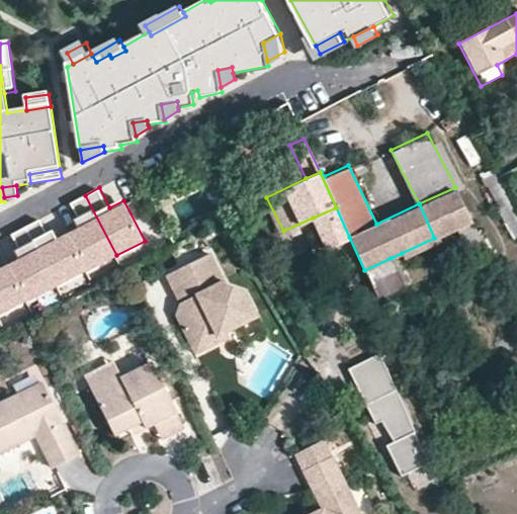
[(419,203),(434,238),(439,236),(456,228),(471,221),(455,187),(419,203)]
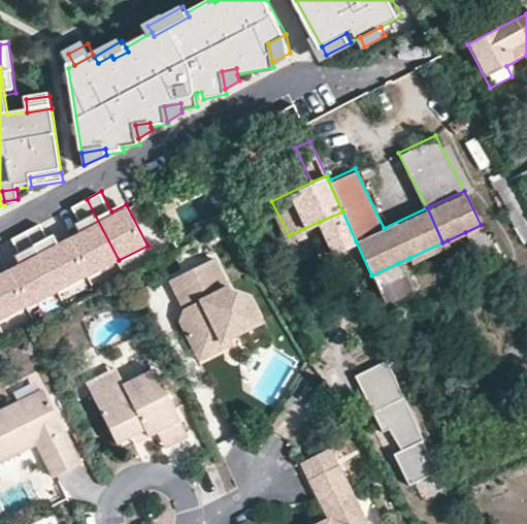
[(69,238),(89,274),(119,260),(87,199),(73,205),(80,219),(75,222),(80,232),(69,238)]
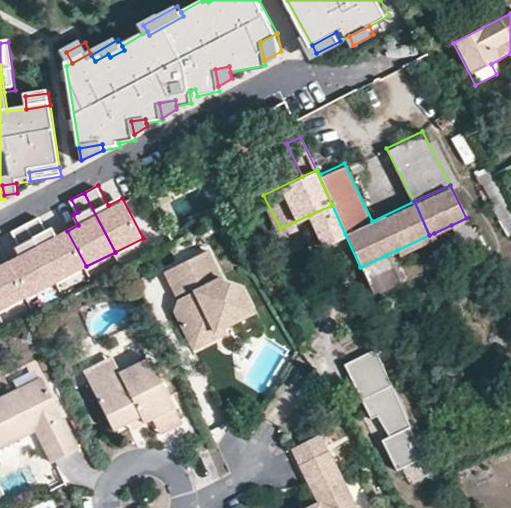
[(345,234),(332,205),(309,215),(323,244),(345,234)]
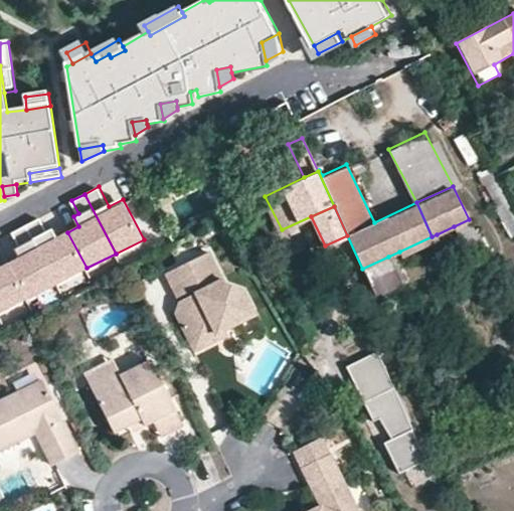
[(26,224),(56,283),(87,268),(67,232),(57,237),(52,227),(47,230),(40,217),(26,224)]
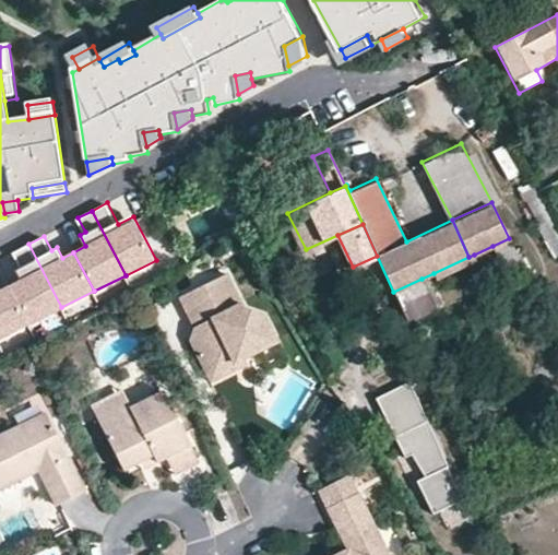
[(522,263),(509,238),(493,246),(506,271),(522,263)]
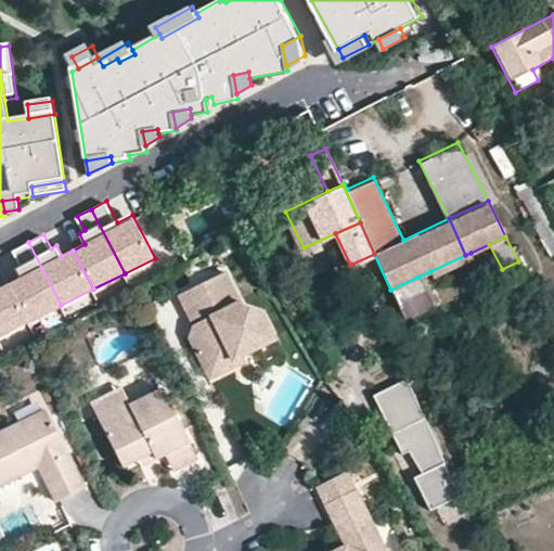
[(10,283),(29,320),(61,305),(28,242),(14,250),(22,264),(16,267),(22,278),(10,283)]
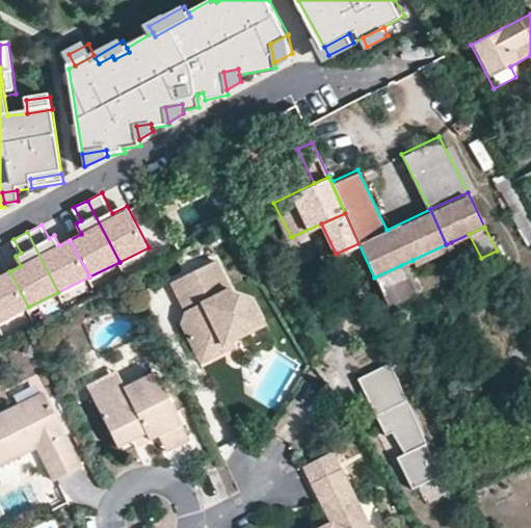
[(446,244),(413,260),(415,265),(453,247),(451,242),(446,244)]
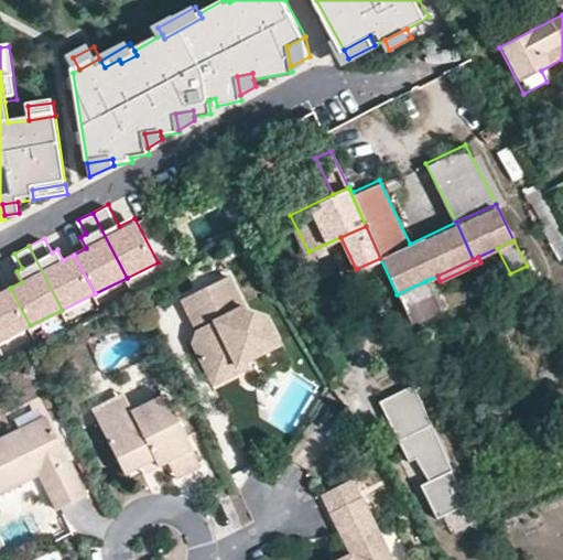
[(244,312),(226,276),(179,299),(193,329),(188,342),(206,378),(242,361),(258,353),(275,344),(263,319),(250,325),(244,312)]
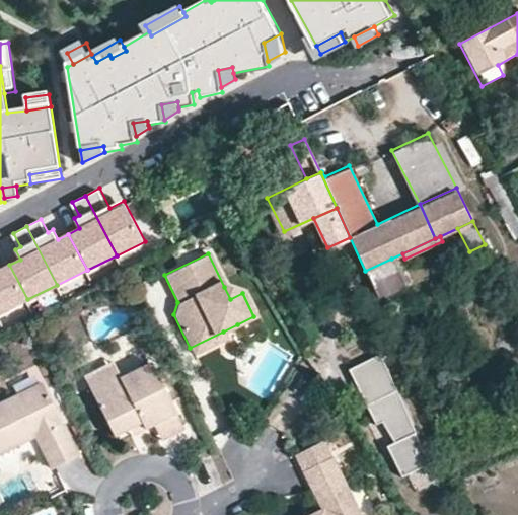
[(391,259),(365,271),(378,299),(403,287),(391,259)]
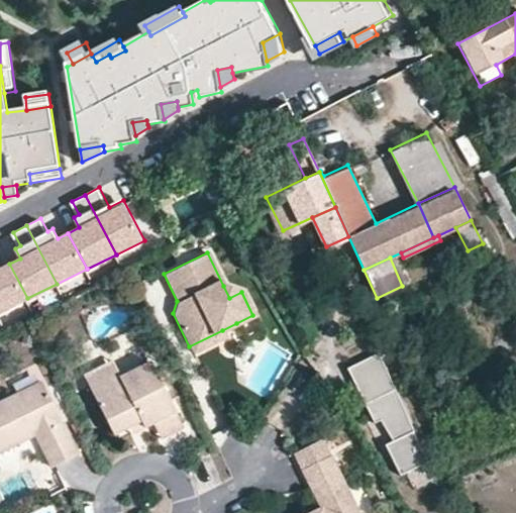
[(0,311),(27,298),(9,264),(0,269),(0,311)]
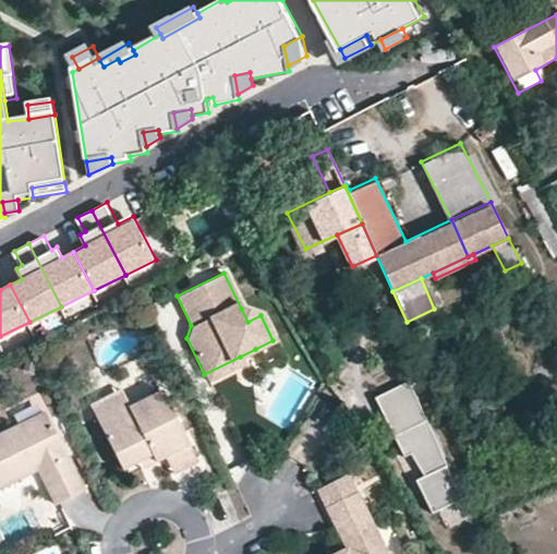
[(281,358),(273,340),(255,349),(263,366),(281,358)]
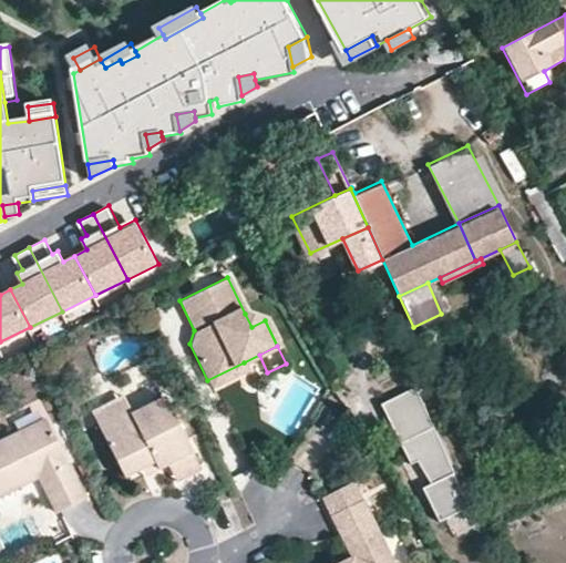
[(244,362),(207,380),(209,386),(247,368),(244,362)]
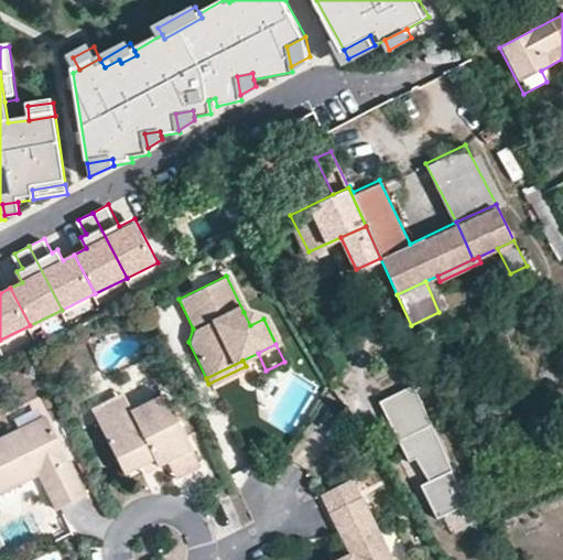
[(430,424),(412,385),(378,402),(398,441),(430,424)]
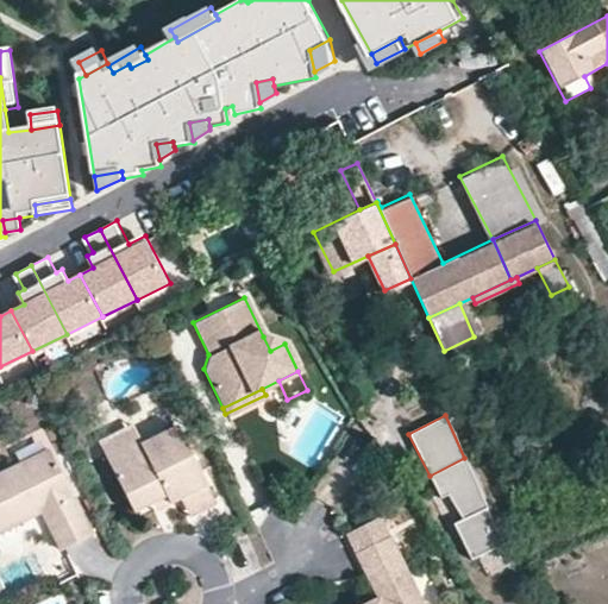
[(142,432),(137,420),(101,436),(107,447),(142,432)]
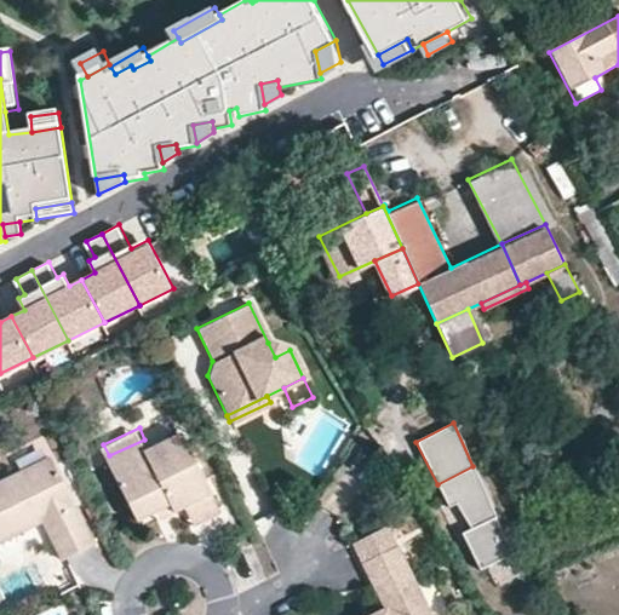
[(222,507),(183,427),(148,444),(144,440),(109,455),(137,516),(153,507),(158,505),(170,499),(173,507),(185,501),(188,507),(222,507)]
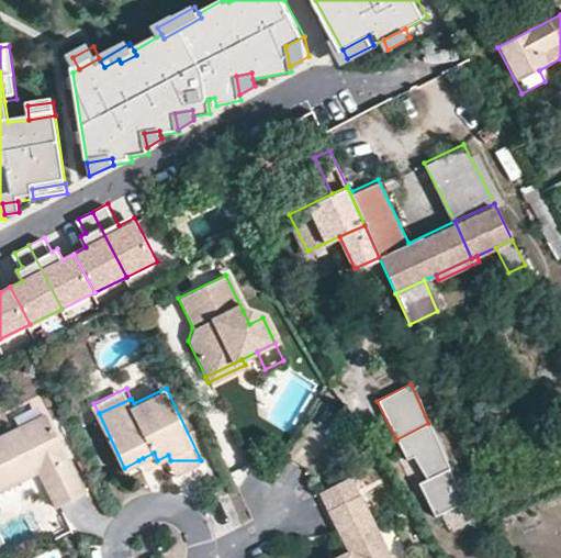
[(86,491),(47,410),(0,433),(0,486),(40,467),(57,503),(86,491)]
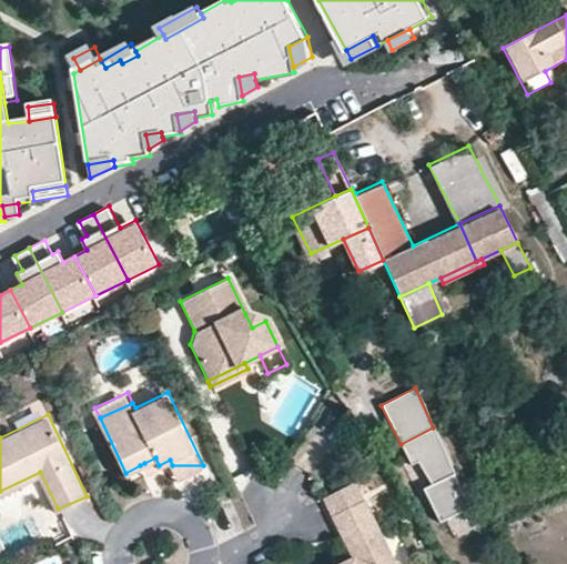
[(454,475),(433,427),(401,444),(412,465),(418,462),(431,485),(422,490),(438,523),(468,507),(453,475),(454,475)]
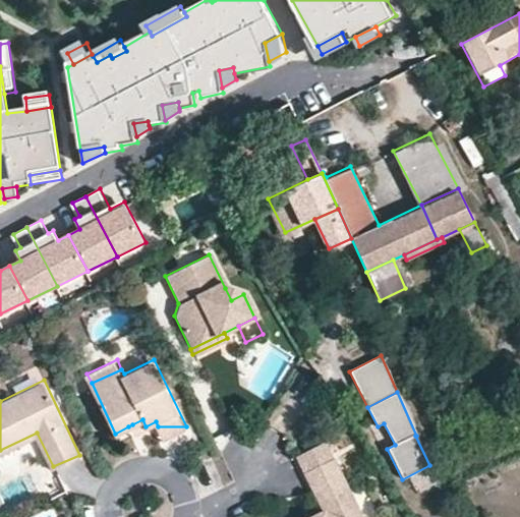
[(146,426),(142,419),(132,424),(128,426),(132,434),(147,427),(146,426)]
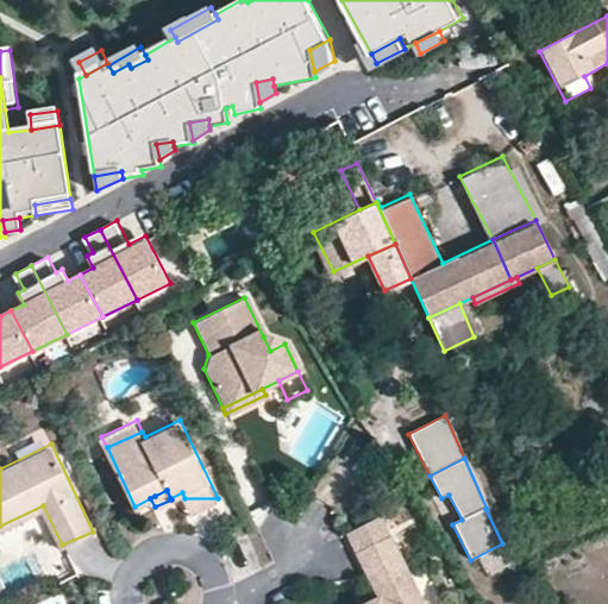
[(442,498),(452,524),(462,520),(449,495),(442,498)]
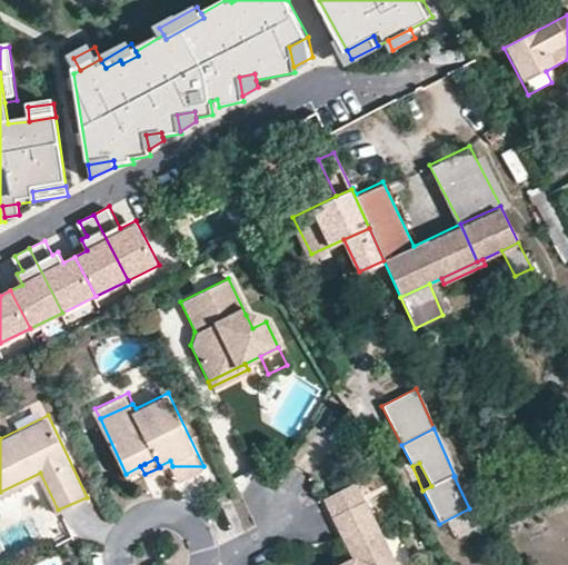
[(203,466),(172,466),(179,478),(203,466)]
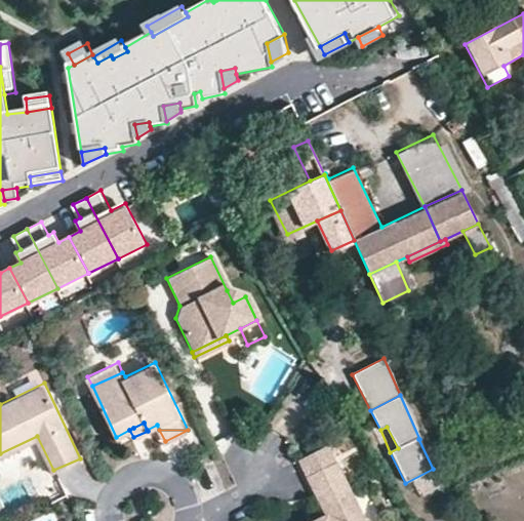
[(337,464),(328,445),(297,461),(307,479),(337,464)]
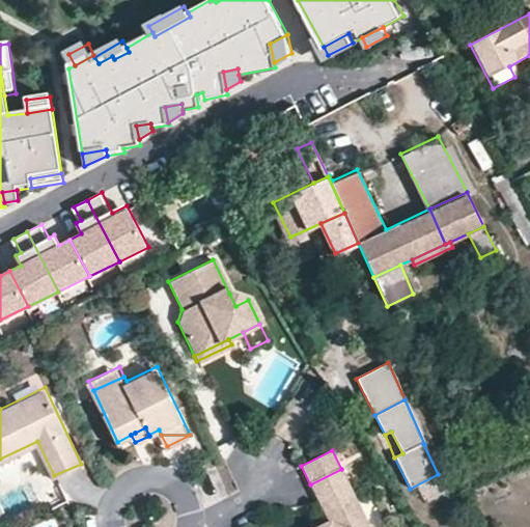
[(369,526),(341,469),(310,484),(329,523),(321,526),(369,526)]
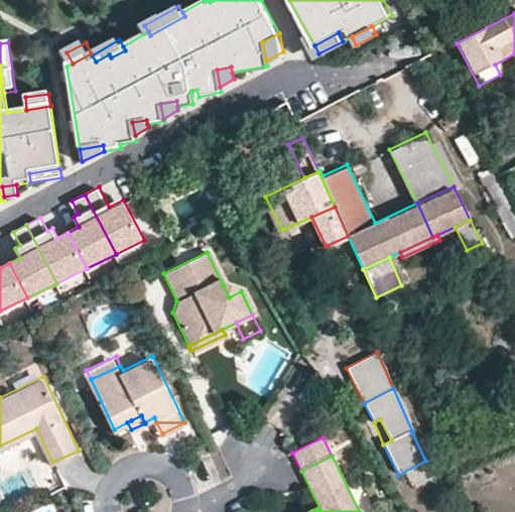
All buildings are outlined.
